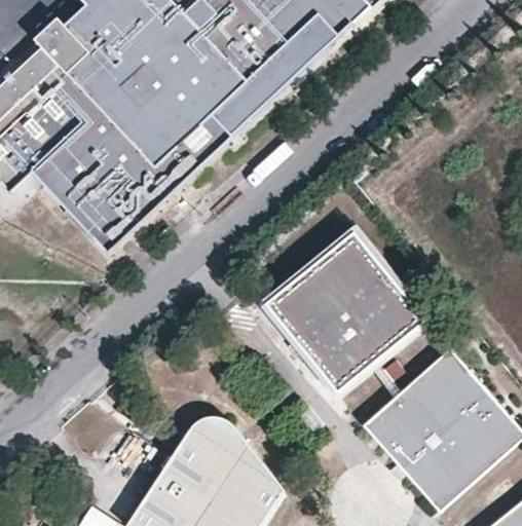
[(367,7),(360,0),(89,0),(64,25),(53,13),(30,35),(37,43),(0,77),(0,184),(3,187),(26,166),(102,250),(367,7)]
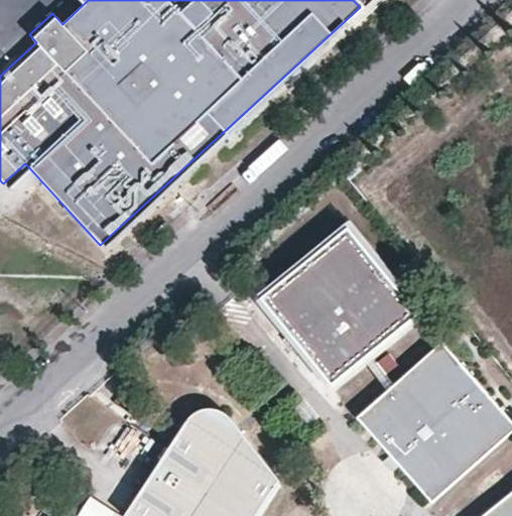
[(334,386),(421,315),(350,228),(262,299),(334,386)]
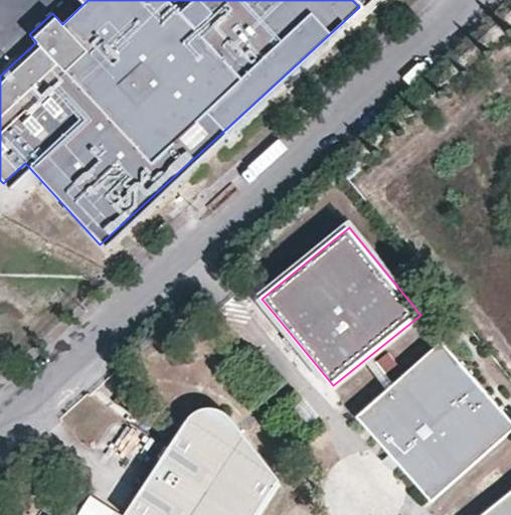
[(510,428),(510,421),(439,342),(354,417),(430,502),(510,428)]
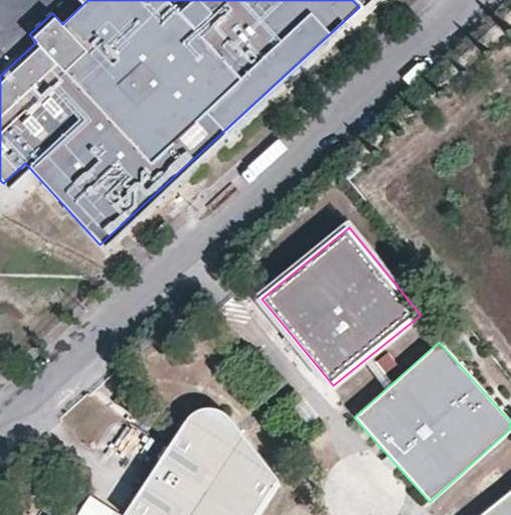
[(126,514),(260,514),(282,482),(232,418),(227,413),(220,409),(214,407),(208,406),(203,408),(196,414),(185,425),(126,514)]
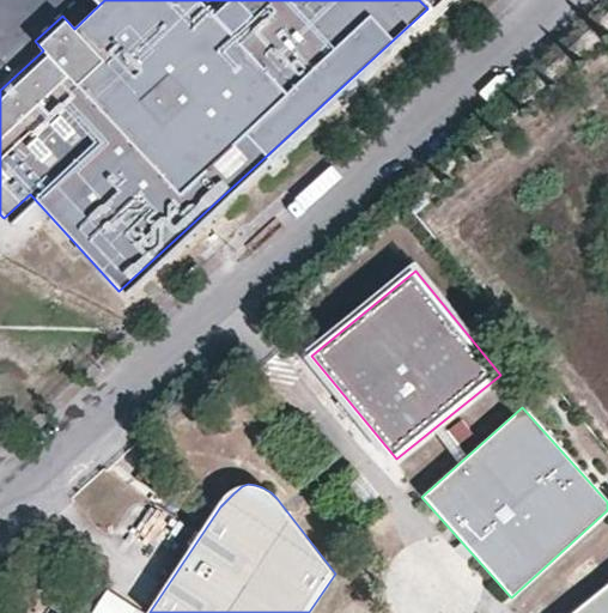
[(607,612),(607,584),(571,612),(607,612)]
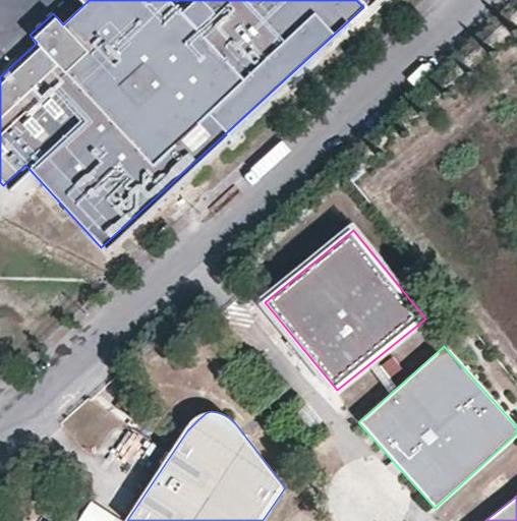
[(309,520),(292,510),(285,520),(309,520)]
